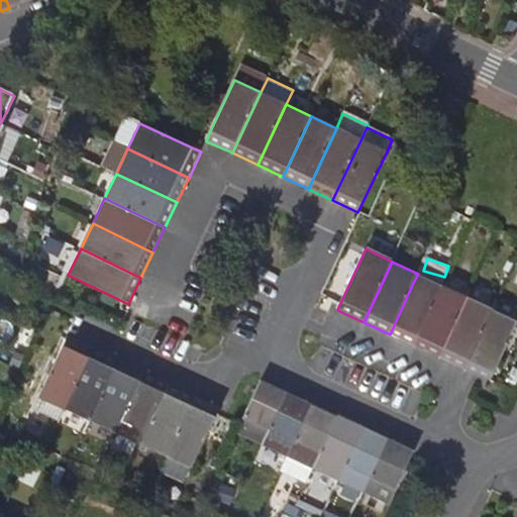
[(390,334),(414,345),(442,286),(418,274),(413,283),(390,334)]
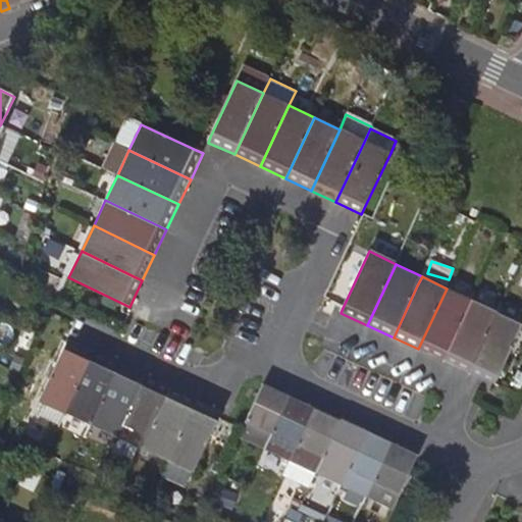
[(418,349),(444,361),(473,301),(447,289),(418,349)]
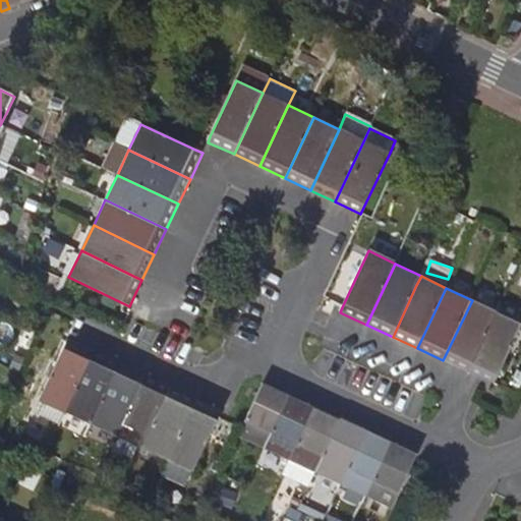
[(443,360),(468,372),(497,311),(472,300),(443,360)]
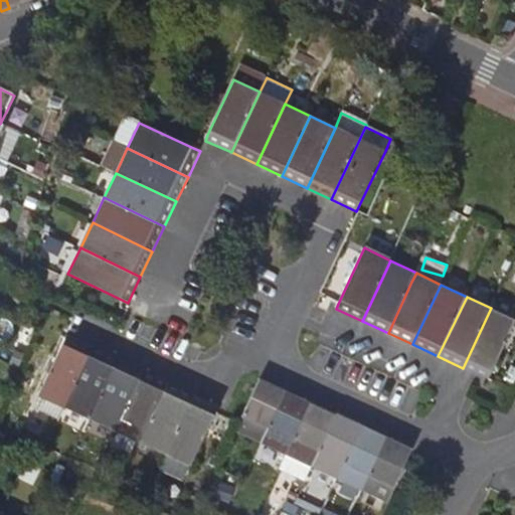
[(514,320),(491,308),(463,368),(488,379),(489,378),(514,321),(514,320)]
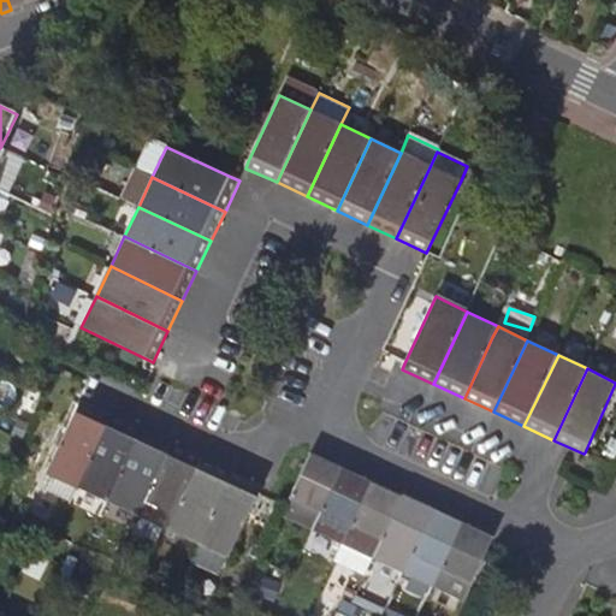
[(81,402),(81,403),(80,406),(47,473),(77,487),(112,415),(81,402)]
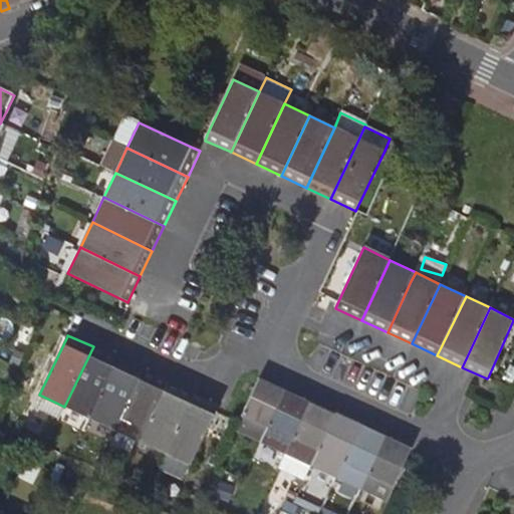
[(90,419),(118,358),(93,346),(64,407),(90,419)]
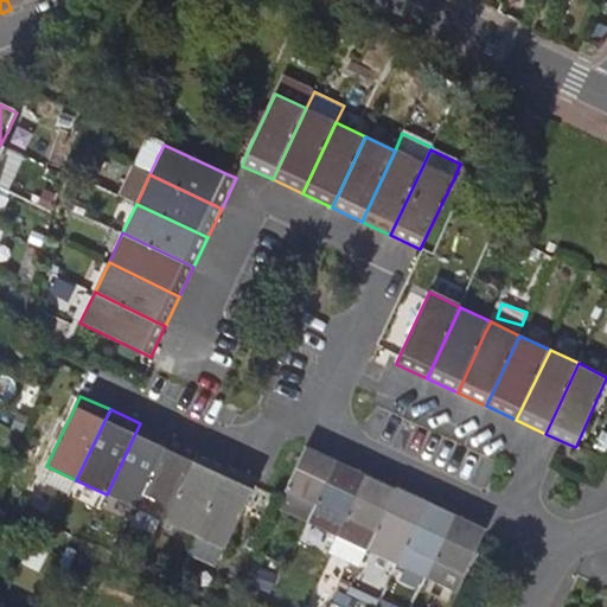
[(140,423),(107,494),(136,509),(170,438),(140,423)]
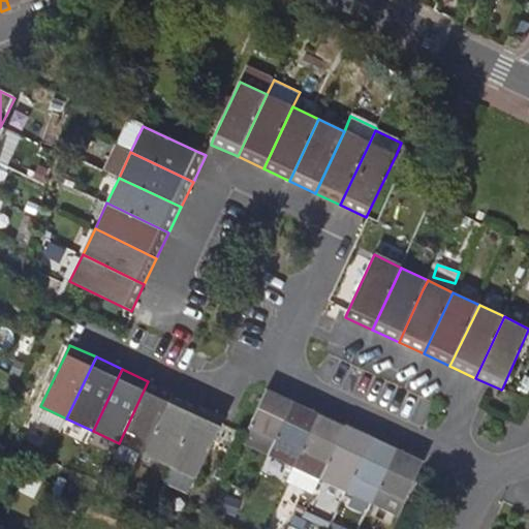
[(145,456),(174,394),(148,381),(119,443),(121,445),(116,457),(133,465),(138,454),(145,456)]
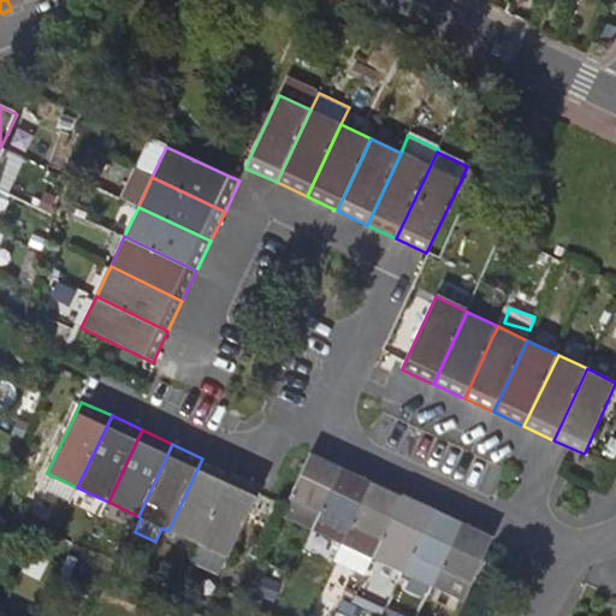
[(312,532),(342,467),(311,452),(286,504),(280,516),(312,532)]
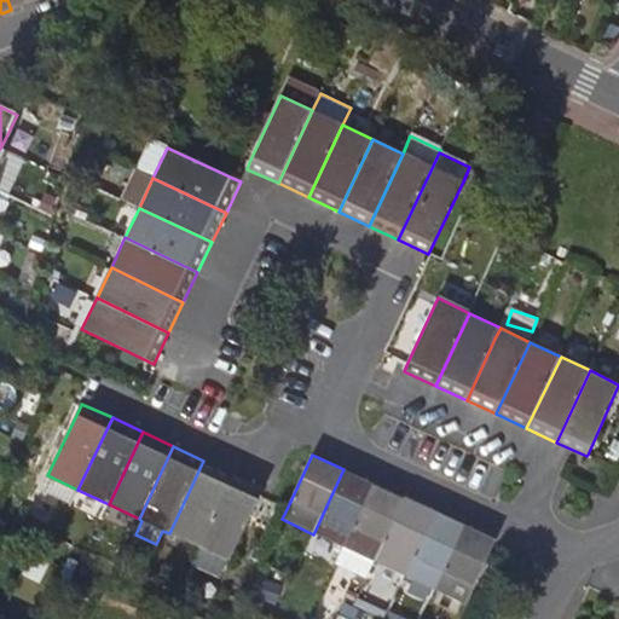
[(198,548),(233,475),(203,461),(169,533),(198,548)]
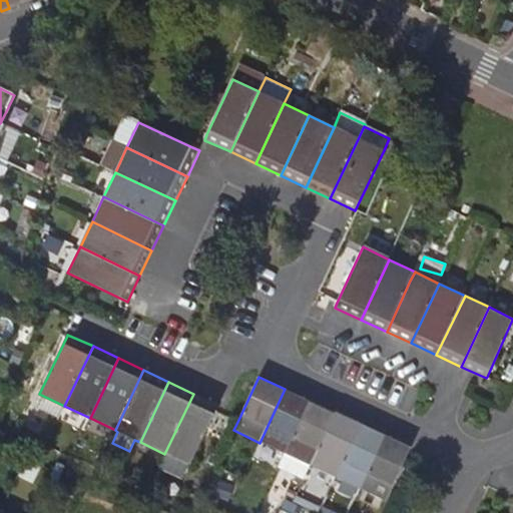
[(285,454),(310,401),(285,389),(260,443),(285,454)]
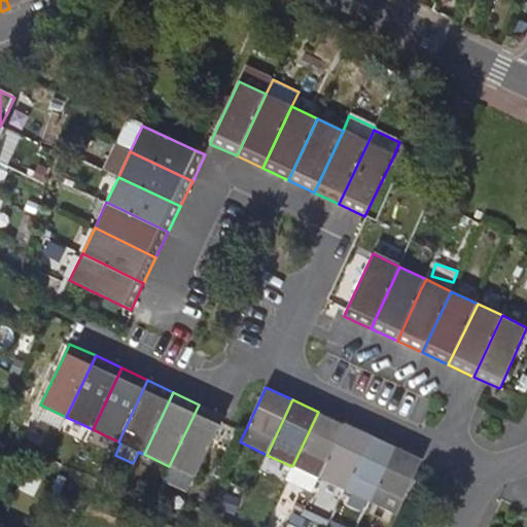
[(195,479),(221,421),(222,416),(199,405),(169,466),(195,479)]
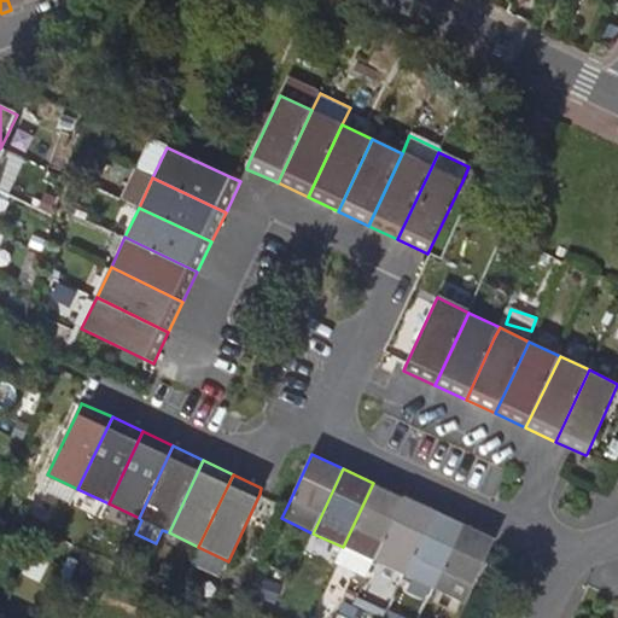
[(343,547),(334,565),(365,578),(373,563),(403,497),(373,483),(343,547)]
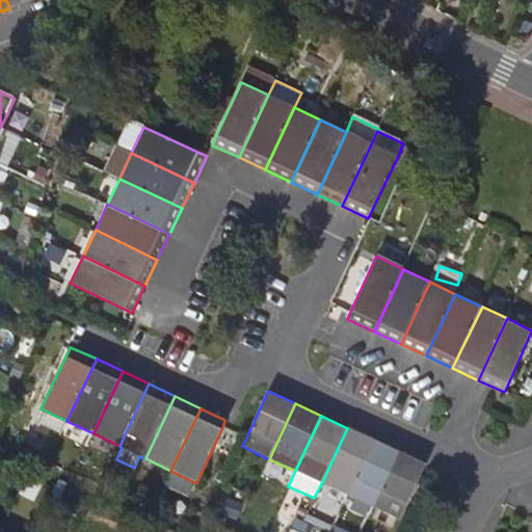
[(373,441),(347,428),(321,484),(347,496),(373,441)]
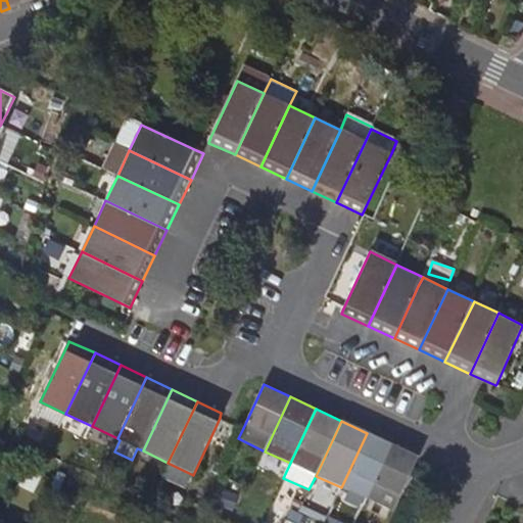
[(392,445),(367,433),(341,487),(367,500),(392,445)]
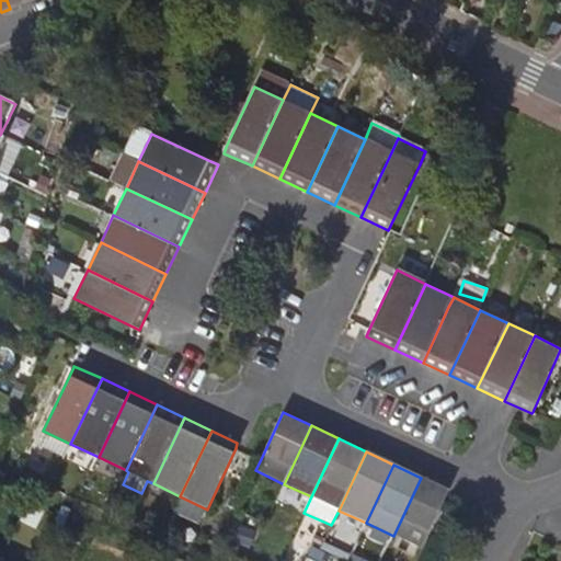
[(448,490),(421,478),(393,536),(421,549),(446,495),(448,490)]
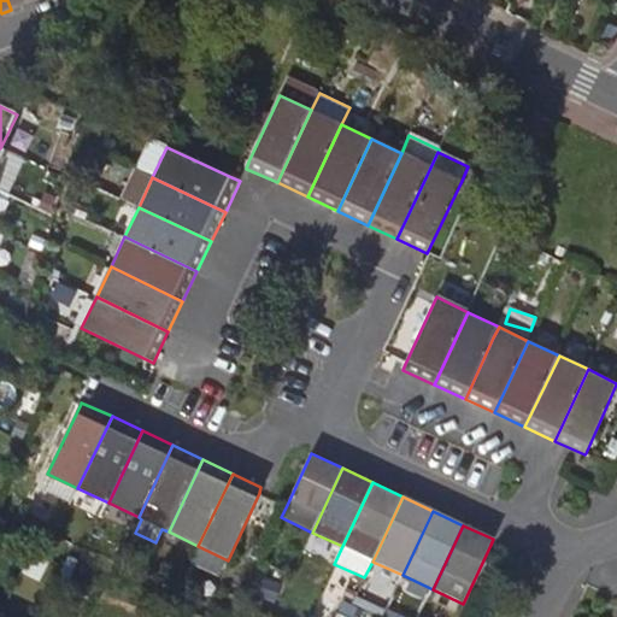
[(23,574),(41,580),(47,562),(29,556),(23,574)]
